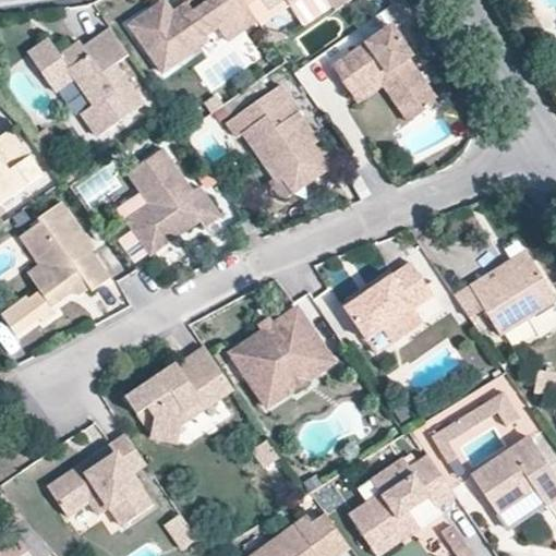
[(203,35),(216,26),(226,40),(256,20),(242,0),(182,0),(172,8),(152,22),(143,10),(128,22),(127,22),(127,23),(127,25),(128,25),(160,72),(204,43),(203,35)]
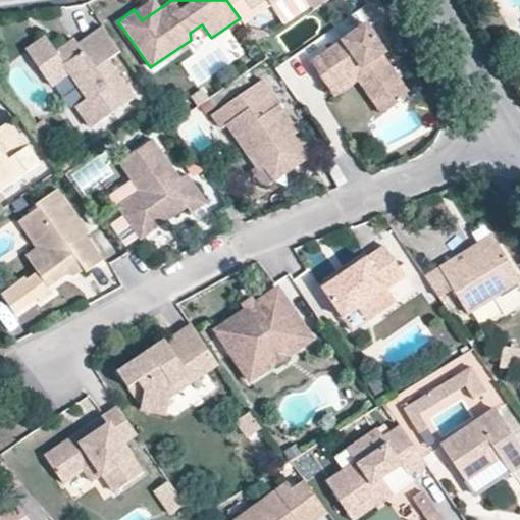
[(161,7),(156,0),(148,0),(134,9),(142,20),(161,7)]
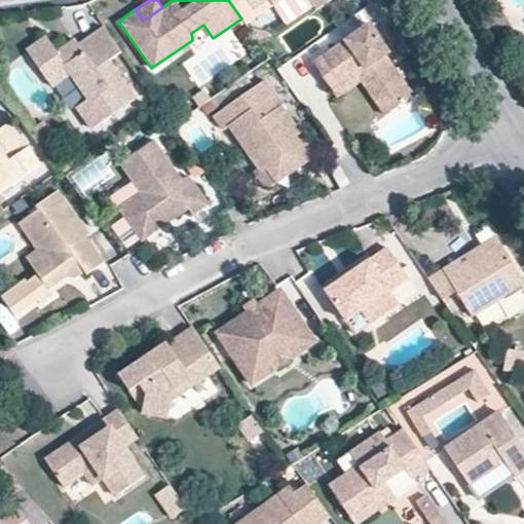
[(272,4),(278,0),(312,0),(317,6),(325,0),(247,0),(253,8),(265,0),(269,0),(272,4)]
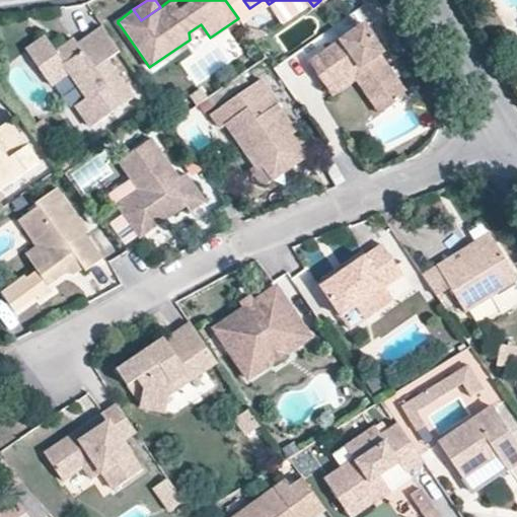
[(385,14),(376,1),(368,7),(376,19),(385,14)]
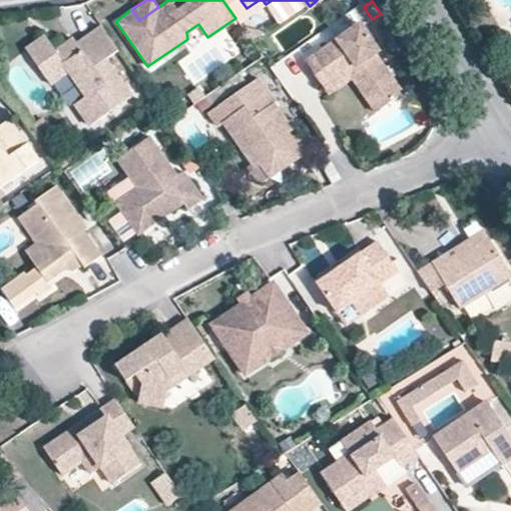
[(378,52),(358,22),(304,59),(323,88),(353,68),(381,107),(401,93),(375,54),(378,52)]
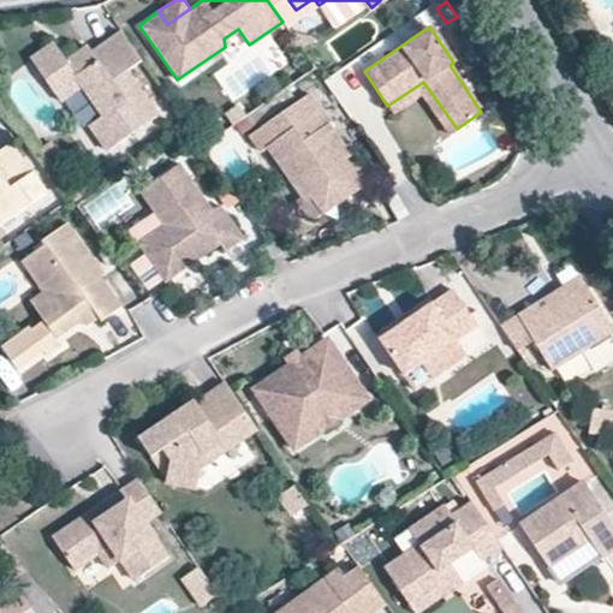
[(158,114),(126,70),(141,59),(120,30),(91,51),(87,45),(65,59),(53,41),(30,58),(60,101),(83,87),(101,114),(87,124),(106,152),(158,114)]
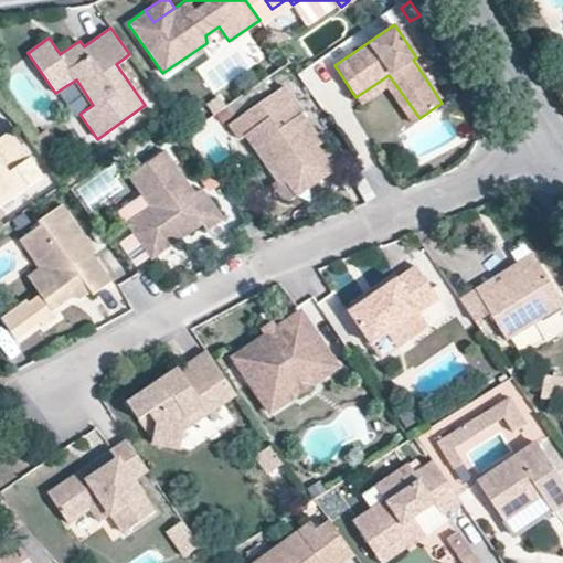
[(420,118),(389,75),(356,97),(361,105),(385,88),(411,124),(420,118)]
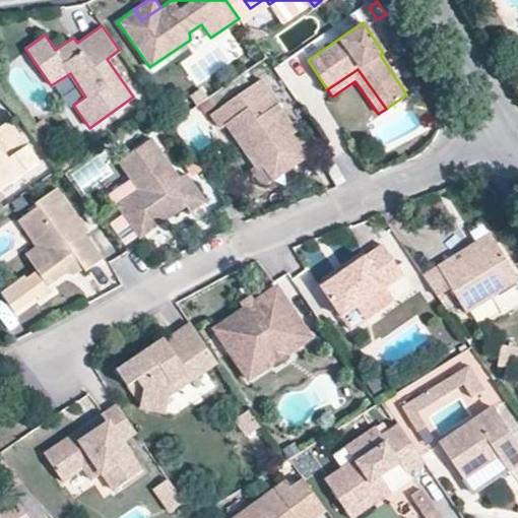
[(304,140),(260,77),(209,113),(219,127),(225,124),(258,170),(262,167),(271,181),(307,156),(299,143),(304,140)]
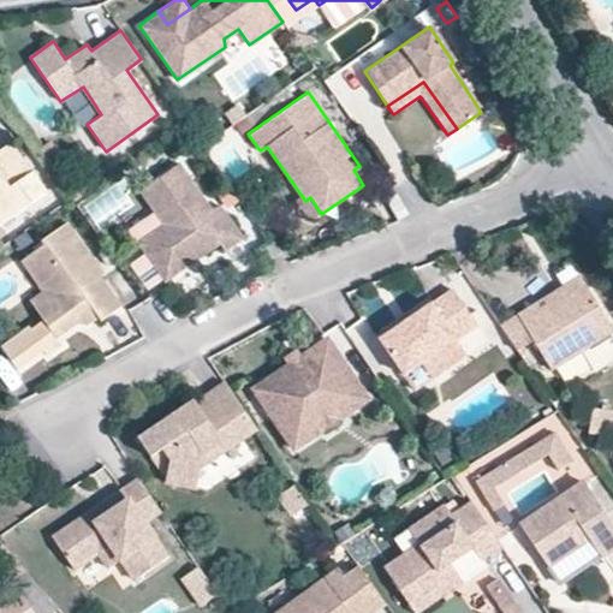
[(0,222),(46,190),(11,140),(0,147),(0,222)]
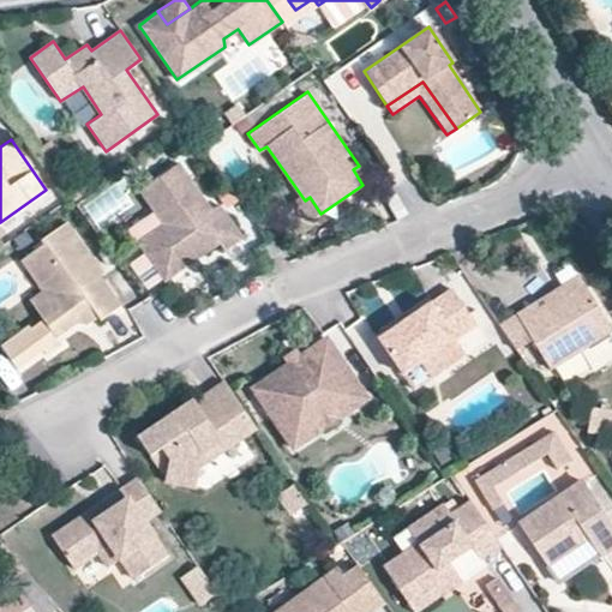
[(223,251),(243,235),(219,203),(210,208),(178,161),(138,190),(153,211),(161,223),(137,239),(165,280),(219,244),(223,251)]
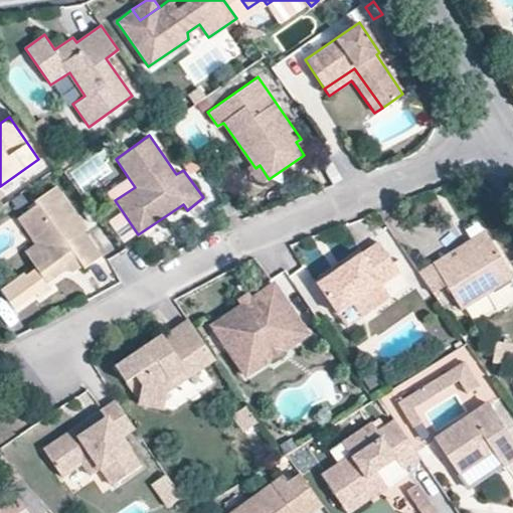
[(115,200),(135,187),(128,177),(108,191),(115,200)]
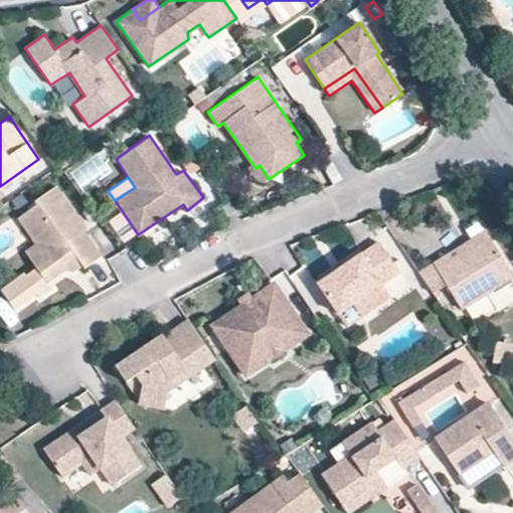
[(102,254),(83,229),(86,228),(55,185),(34,200),(37,203),(17,217),(36,243),(47,260),(36,268),(26,275),(24,272),(0,289),(14,308),(36,292),(39,296),(52,287),(47,281),(64,270),(66,261),(74,253),(81,264),(84,268),(102,254)]
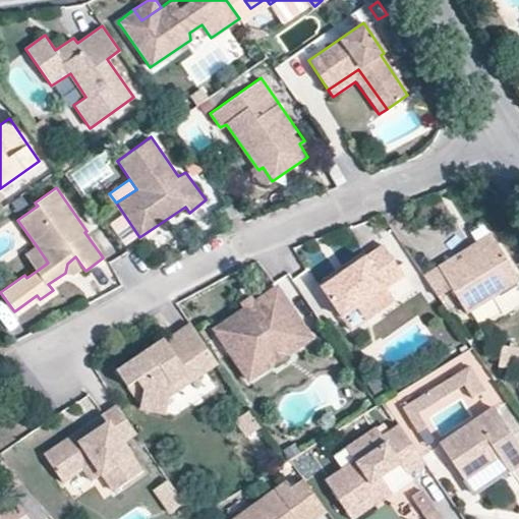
[(236,212),(231,203),(218,212),(224,220),(236,212)]
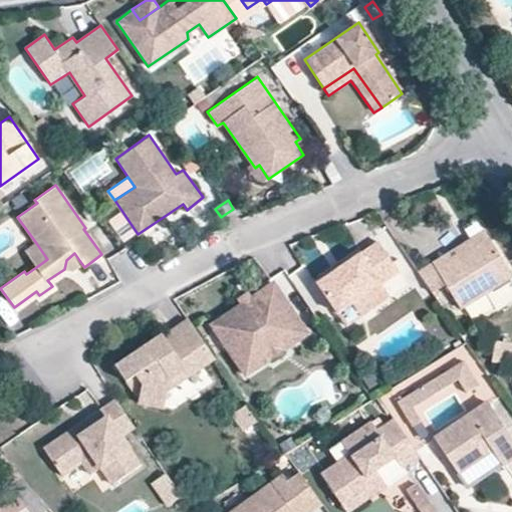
[(437,272),(488,239),(482,229),(430,261),(437,272)]
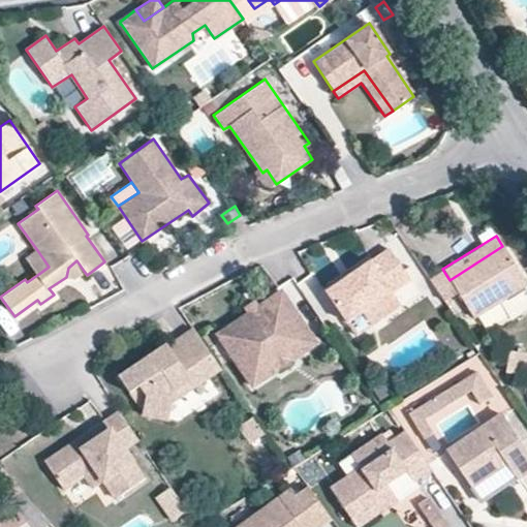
[(410,277),(388,246),(327,285),(349,318),(410,277)]
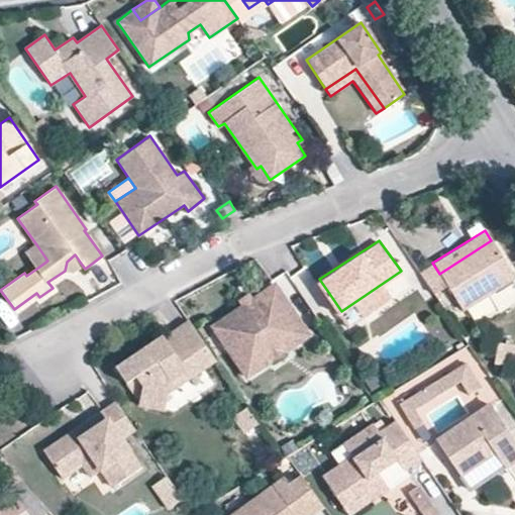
[(514,280),(491,240),(439,274),(432,263),(418,272),(433,294),(445,286),(462,311),(490,294),(514,280)]
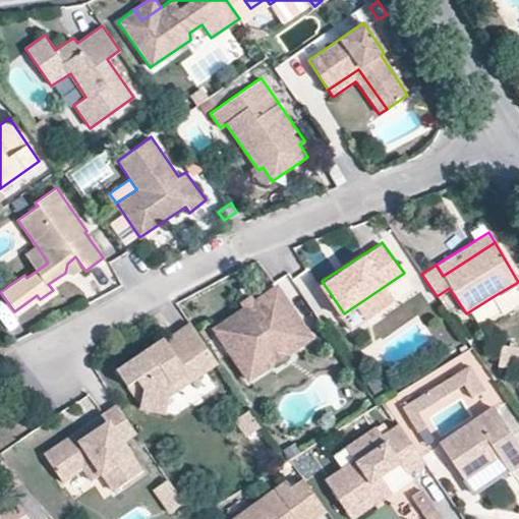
[(48,263),(37,246),(25,254),(37,271),(48,263)]
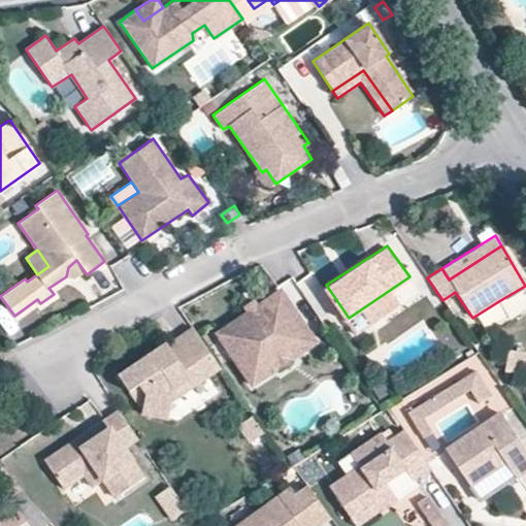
[(74,277),(84,270),(76,260),(68,267),(66,276),(74,277)]
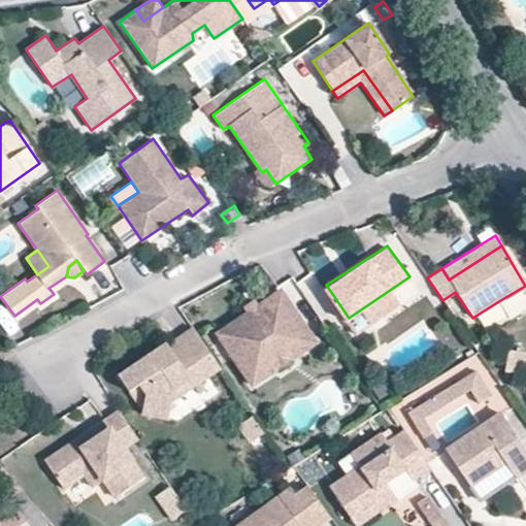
[(369,303),(379,317),(418,290),(409,276),(369,303)]
